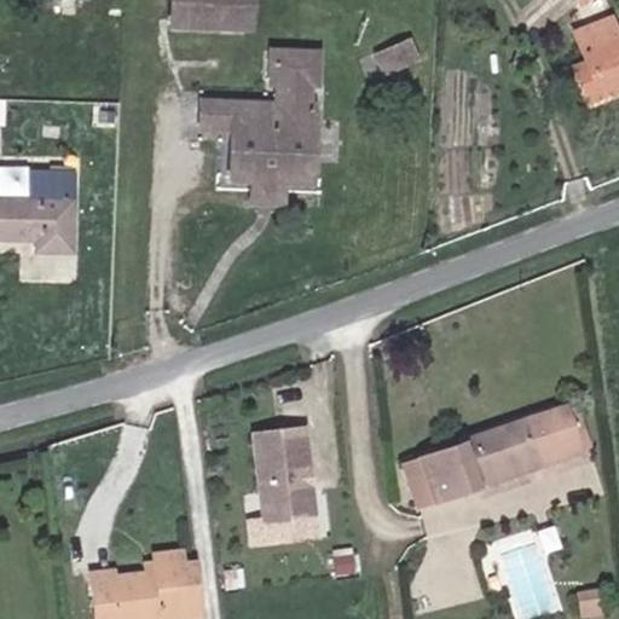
[(232,23),(232,0),(171,0),(171,21),(232,23)]
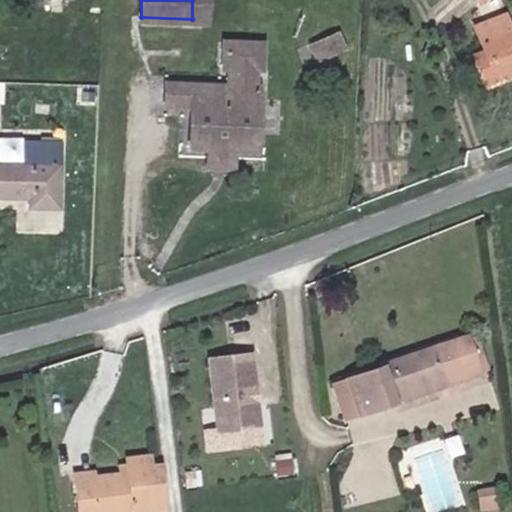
[(483,86),(511,75),(511,25),(508,15),(474,28),(483,52),(471,56),(483,86)]
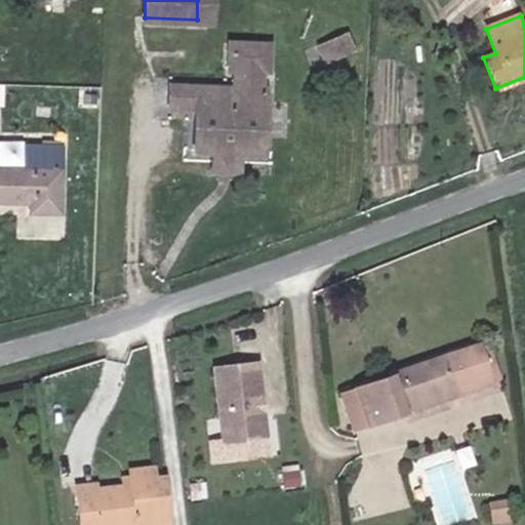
[(352,30),(318,42),(326,62),(359,50),(352,30)]
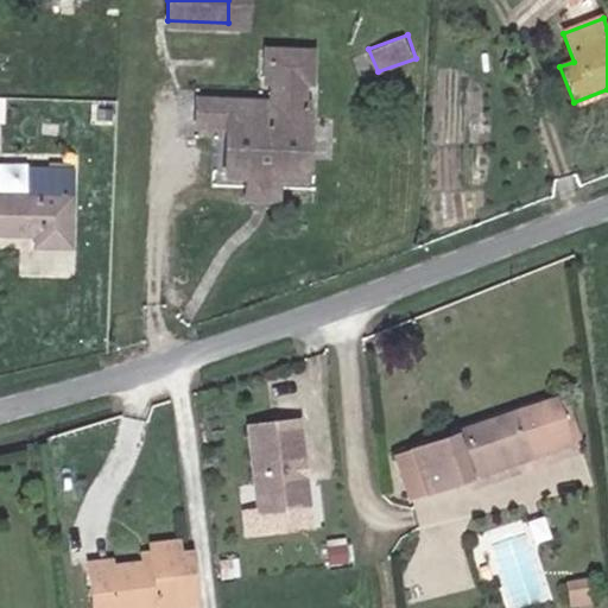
[(303,181),(306,109),(232,106),(228,177),(303,181)]
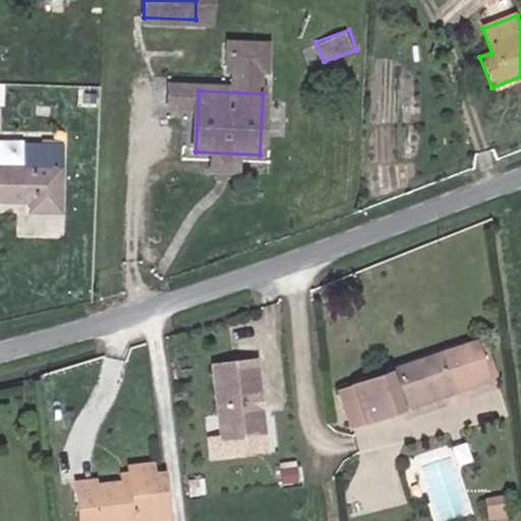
[(0,206),(25,207),(25,214),(61,215),(63,152),(26,151),(25,166),(0,165),(0,206)]
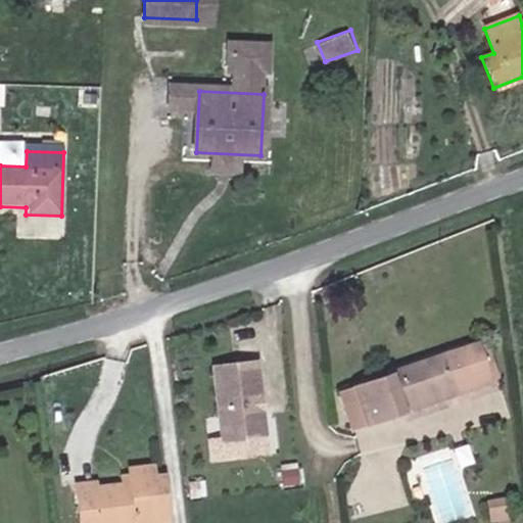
[(480,337),(473,339),(487,381),(494,379),(480,337)]
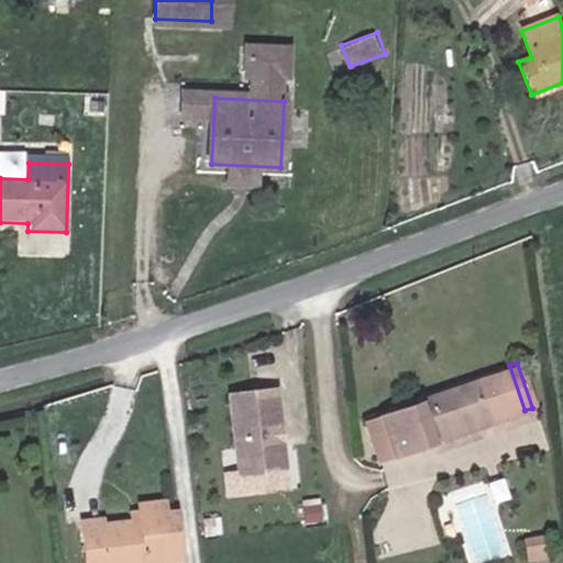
[(466,420),(470,430),(525,410),(509,365),(416,398),(417,403),(375,418),(389,459),(432,444),(429,433),(466,420)]
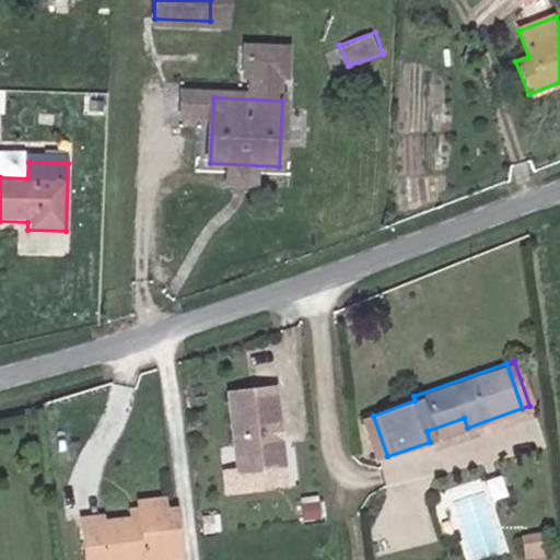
[(226,389),(235,470),(282,466),(279,438),(276,434),(276,428),(278,424),(273,385),(226,389)]
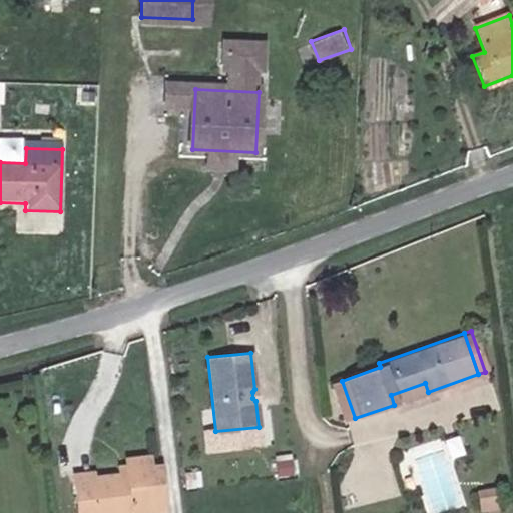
[(355,418),(342,381),(328,386),(342,422),(355,418)]
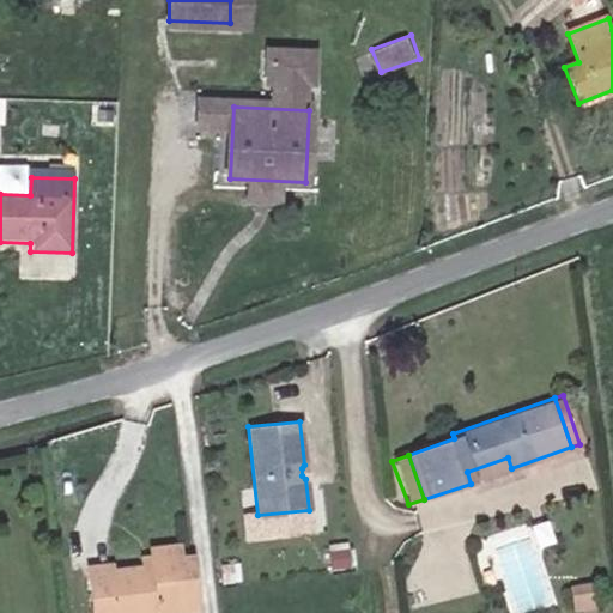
[(471,484),(511,468),(508,457),(467,472),(471,484)]
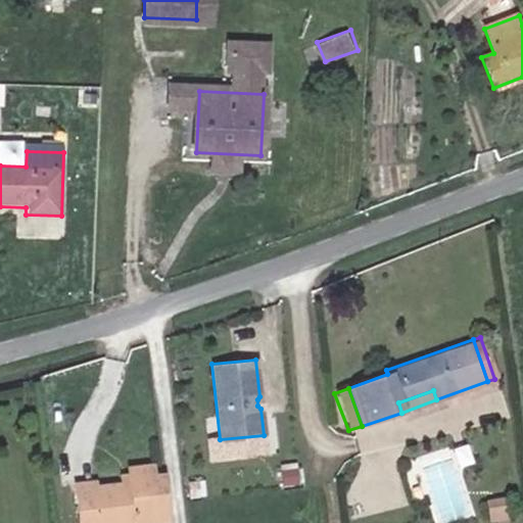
[(165,518),(159,468),(145,469),(144,459),(117,462),(119,468),(120,478),(110,479),(88,482),(88,476),(62,479),(67,522),(70,522),(87,521),(87,522),(120,522),(128,522),(165,518)]
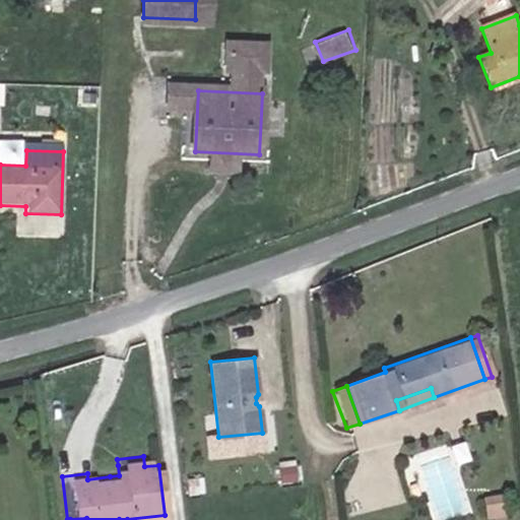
[(457,460),(424,468),(436,519),(469,511),(457,460)]
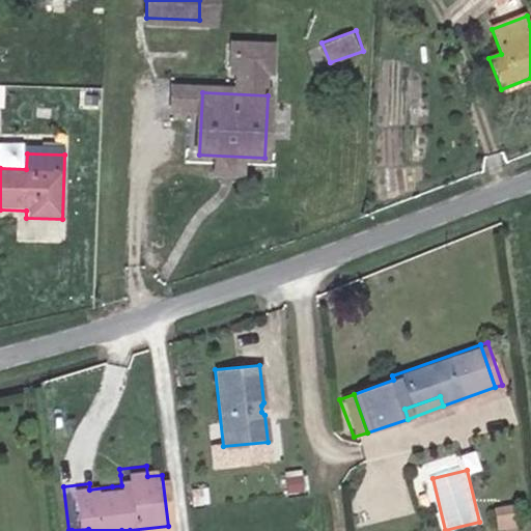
[(121,485),(120,475),(111,476),(112,486),(121,485)]
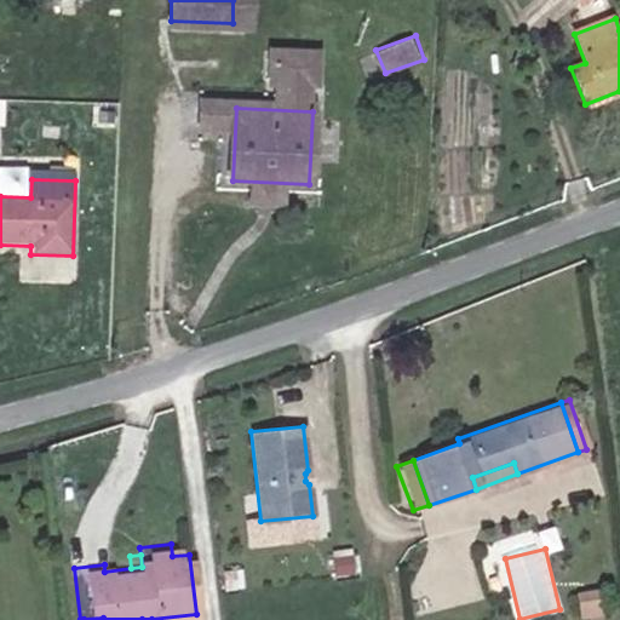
[(350,570),(349,555),(332,556),(333,572),(350,570)]
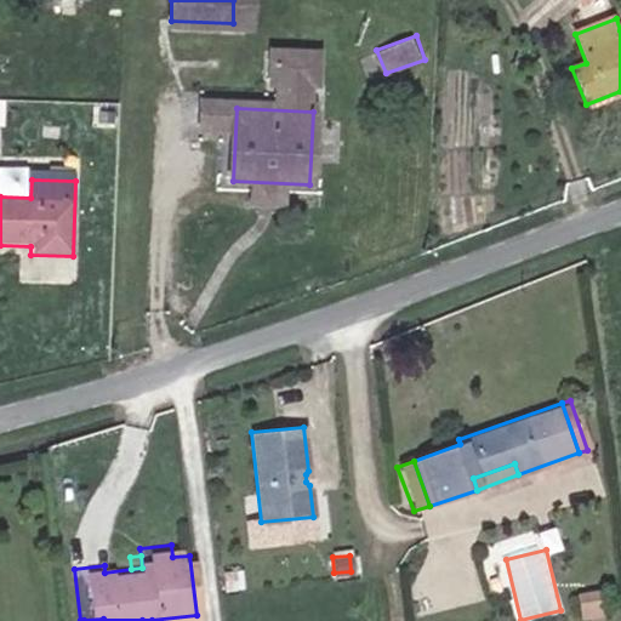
[(615,620),(608,599),(587,607),(592,620),(615,620)]
